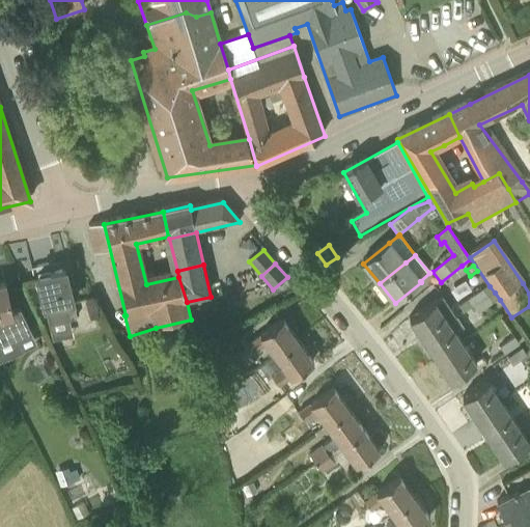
[(50,330),(78,324),(65,272),(37,278),(50,330)]
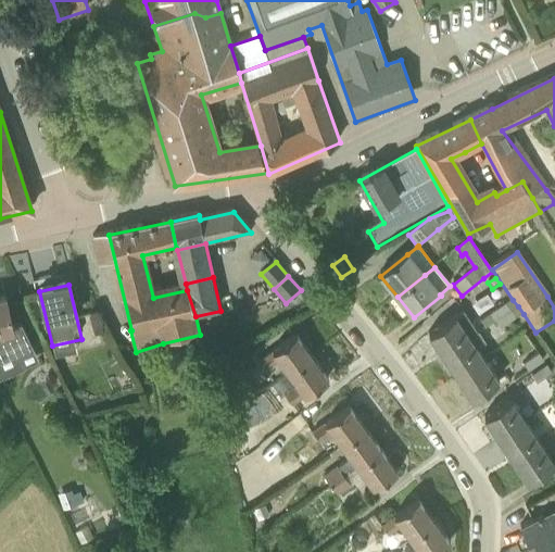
[(12,328),(7,299),(0,299),(0,363),(17,355),(19,359),(34,352),(22,326),(12,328)]
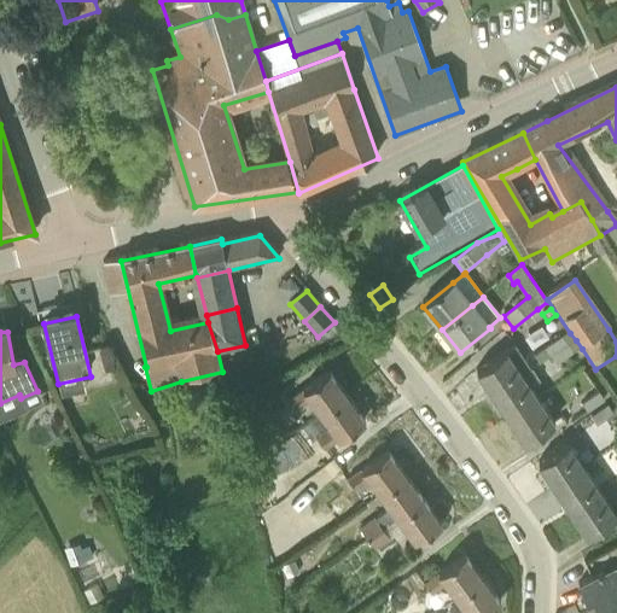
[(534,357),(540,366),(576,340),(570,333),(534,357)]
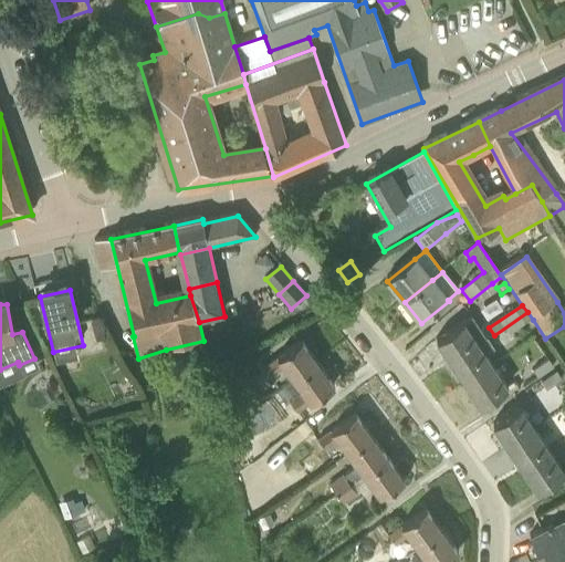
[(527,312),(494,335),(500,343),(533,320),(527,312)]
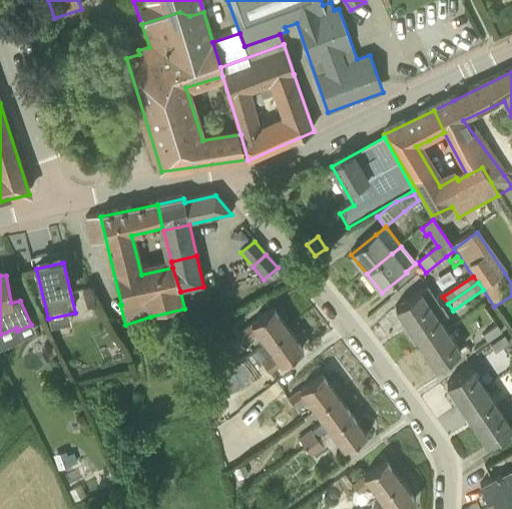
[(409,330),(442,308),(441,307),(440,308),(428,289),(396,310),(409,330)]
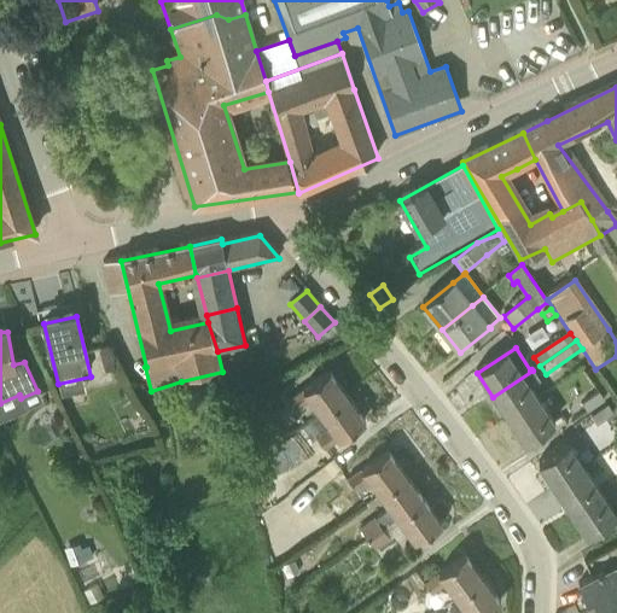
[(510,421),(539,402),(530,389),(540,383),(533,371),(493,397),(510,421)]
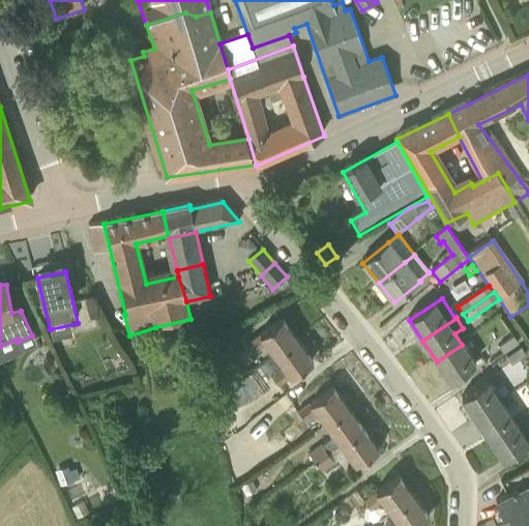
[(268,348),(275,358),(298,342),(283,320),(248,346),(256,357),(268,348)]
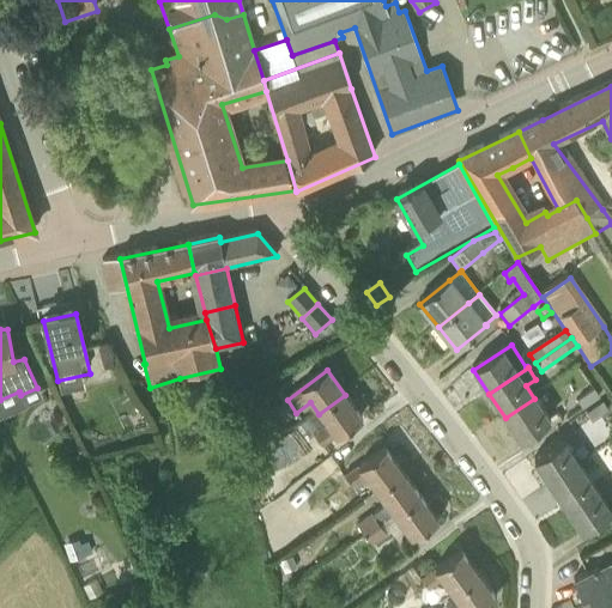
[(585,412),(600,400),(594,391),(577,402),(585,412)]
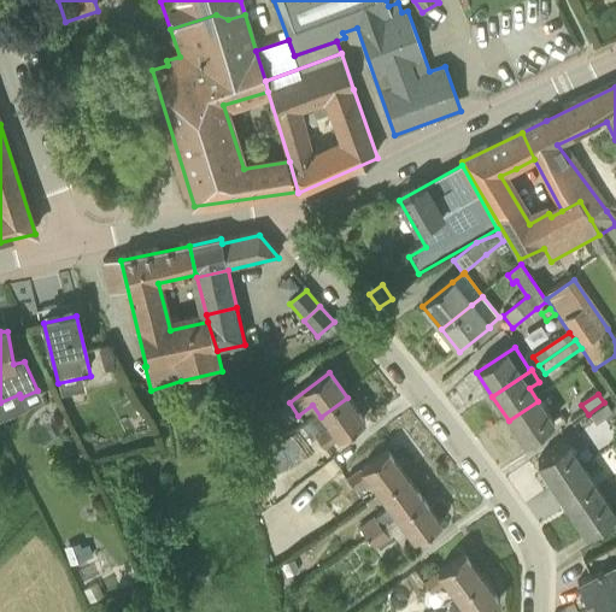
[(347,398),(321,417),(333,431),(318,443),(324,452),(365,422),(347,398)]
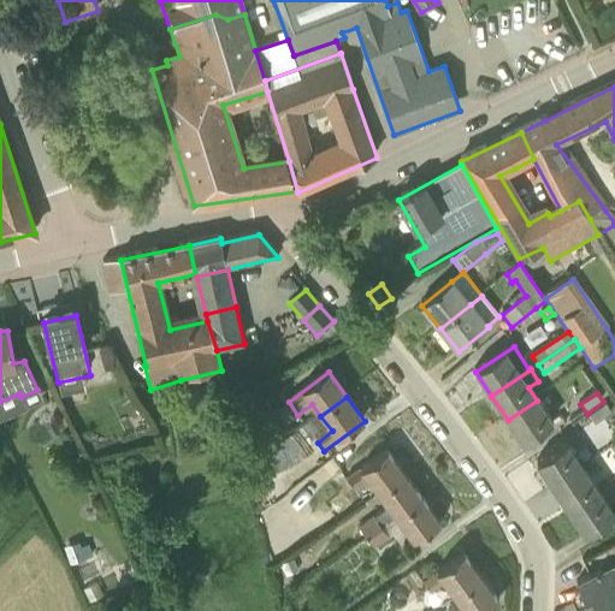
[(537,401),(508,420),(524,444),(554,425),(537,401)]
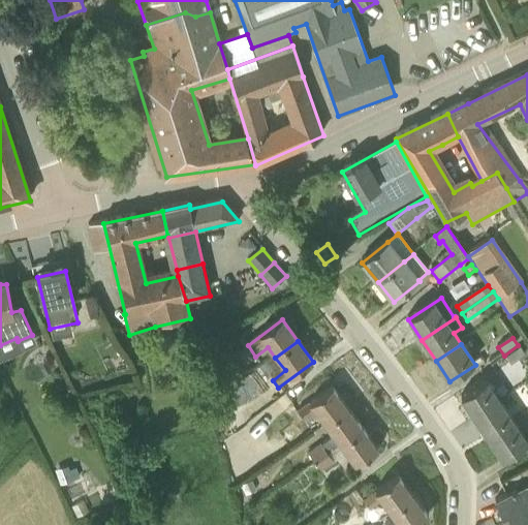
[(499,377),(513,368),(511,366),(526,356),(521,348),(493,368),(499,377)]
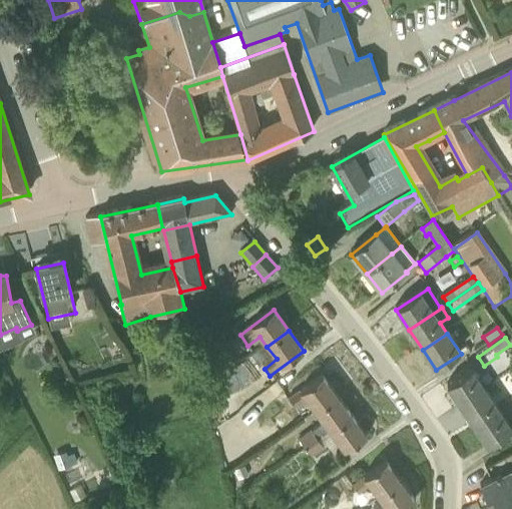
[(447,387),(461,407),(485,391),(472,370),(447,387)]
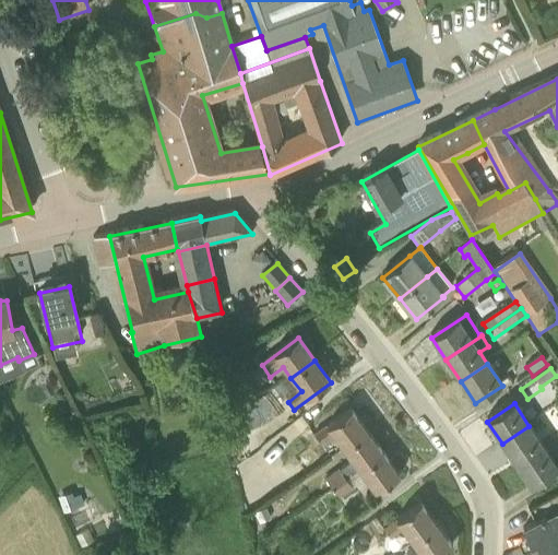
[(334,438),(343,450),(367,432),(352,410),(315,437),(322,448),(334,438)]
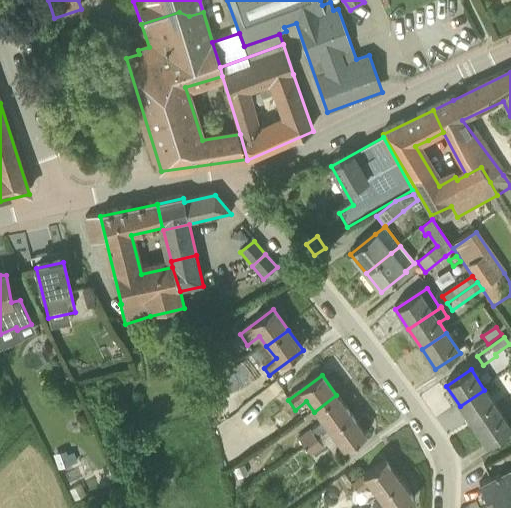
[(200,396),(208,407),(221,398),(213,386),(200,396)]
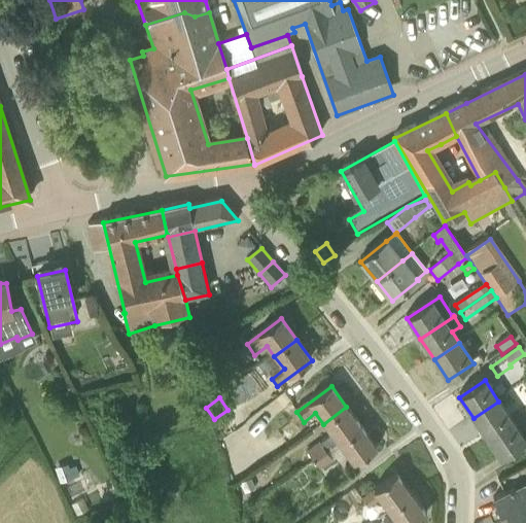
[(513,422),(498,402),(474,418),(487,439),(513,422)]
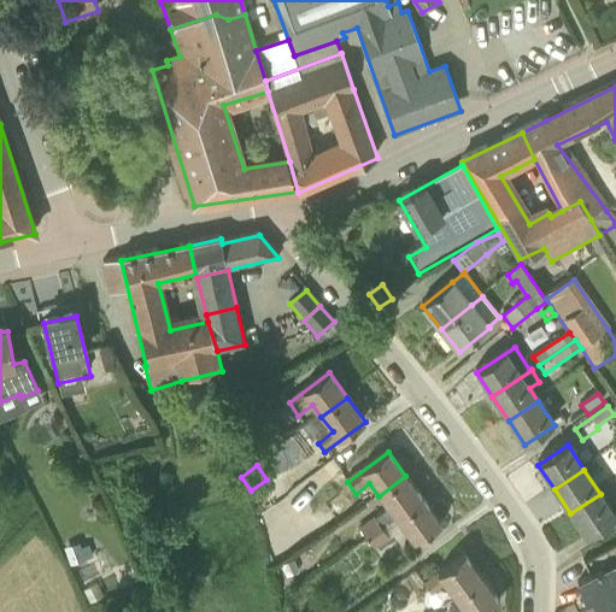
[(423,500),(405,476),(379,496),(388,510),(375,521),(374,519),(359,530),(368,542),(383,530),(397,521),(423,500)]
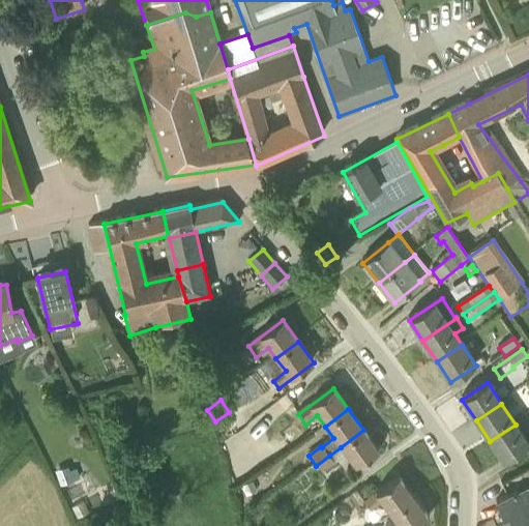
[(504,462),(528,446),(528,443),(516,425),(490,441),(504,462)]
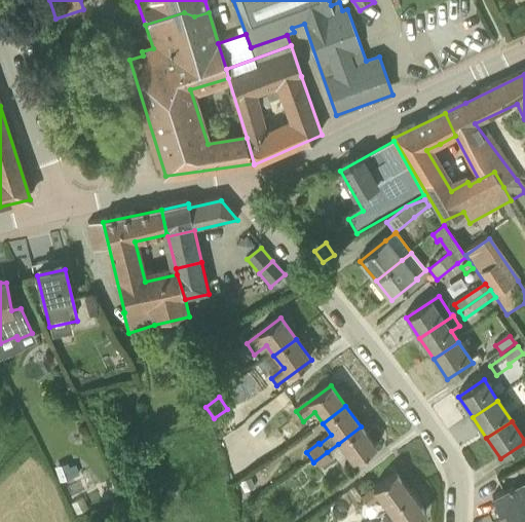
[(361,426),(338,444),(343,452),(352,464),(376,447),(361,426)]
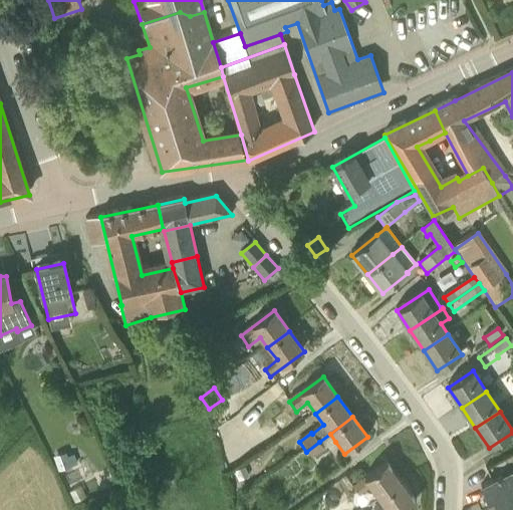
[(311,460),(324,450),(319,442),(306,452),(311,460)]
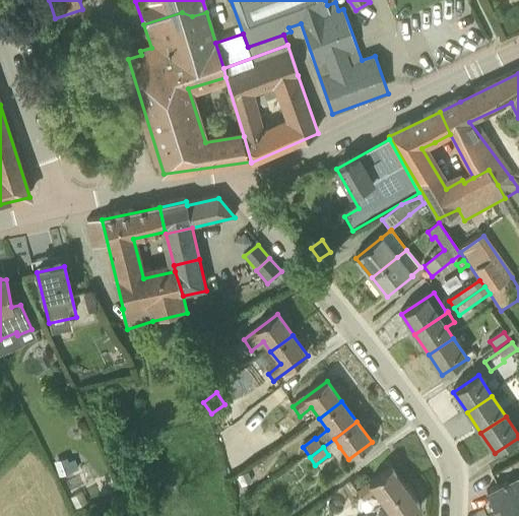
[(67,464),(55,468),(59,479),(78,472),(74,463),(67,465),(67,464)]
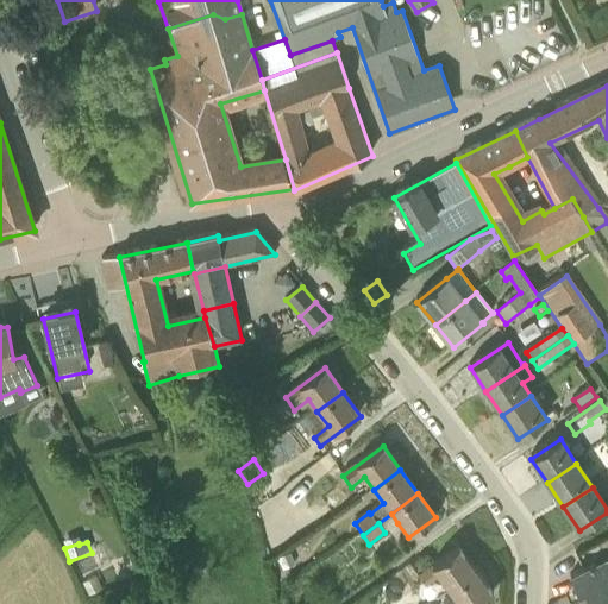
[(439,578),(450,592),(476,572),(458,548),(419,578),(426,587),(439,578)]
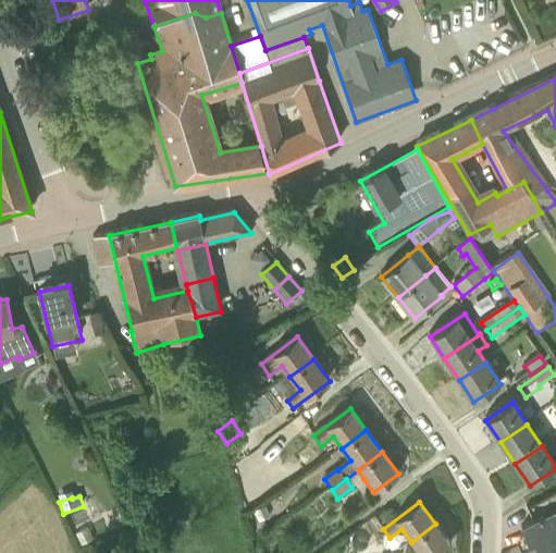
[(260,524),(271,518),(267,508),(255,514),(260,524)]
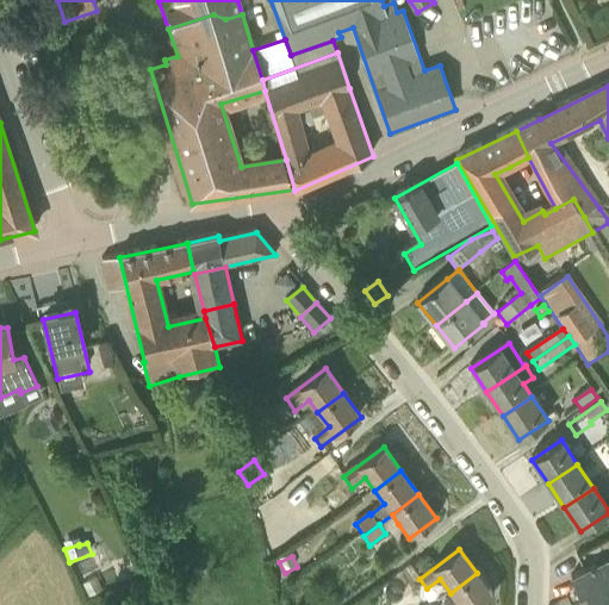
[(608,567),(602,569),(600,566),(571,580),(580,597),(585,594),(591,604),(608,604),(608,567)]
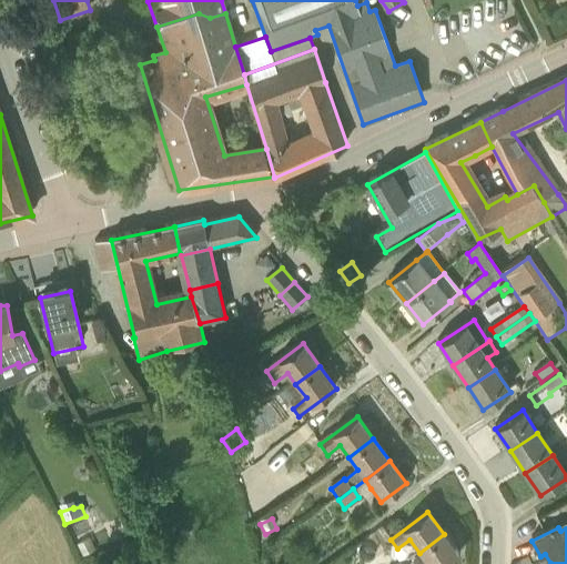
[(444,534),(419,553),(427,563),(451,563),(461,556),(444,534)]
